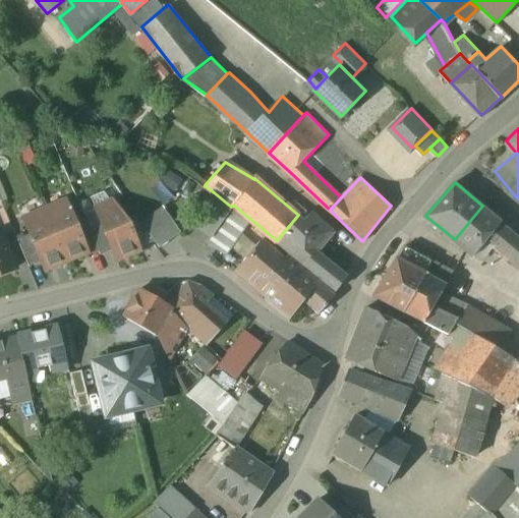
[(93,195),(97,207),(112,200),(105,189),(93,195)]
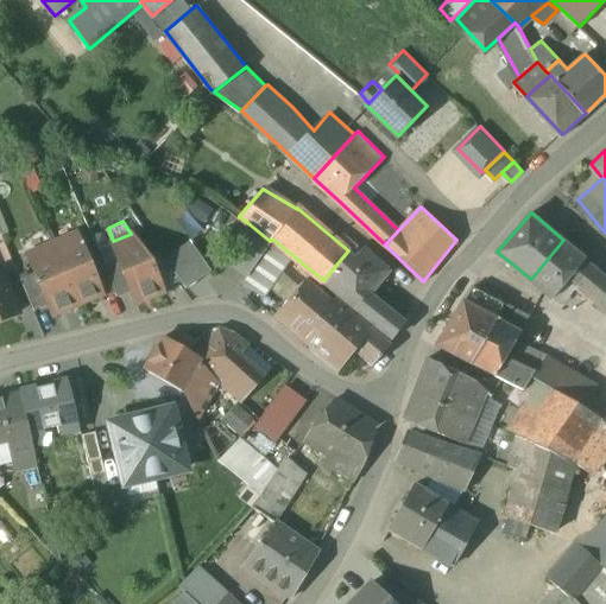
[(270,241),(250,224),(227,258),(248,273),(270,241)]
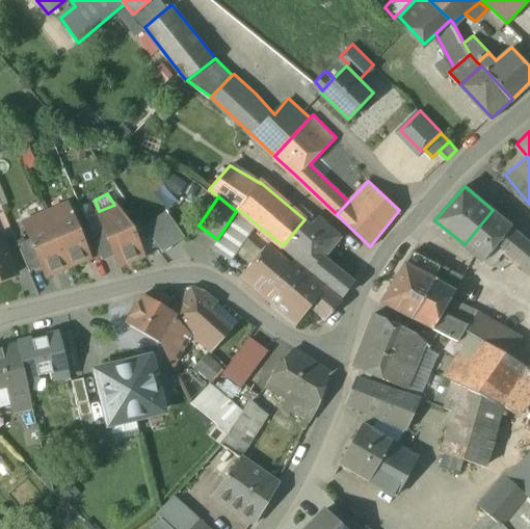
[(69,204),(47,212),(25,221),(32,237),(44,265),(47,273),(69,264),(88,256),(90,255),(77,223),(69,204)]
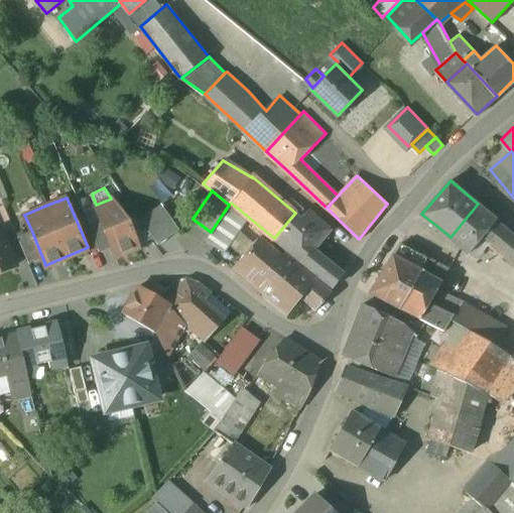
[(113,245),(117,255),(140,245),(139,244),(133,230),(127,221),(111,199),(96,205),(102,218),(113,245)]
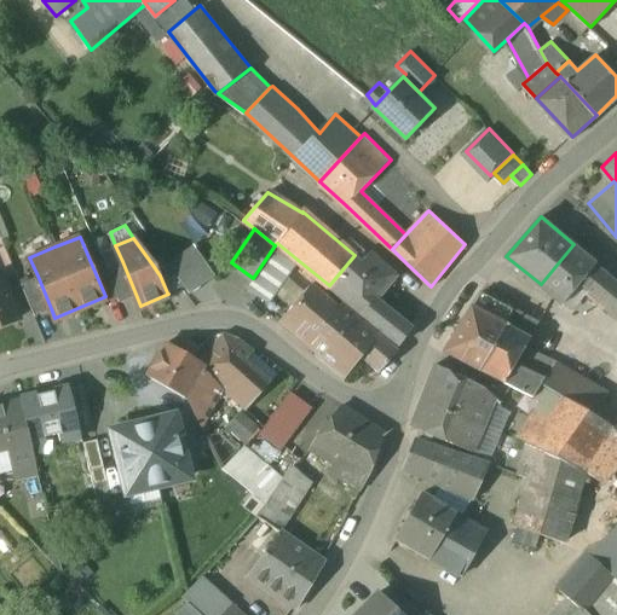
[(168,260),(189,289),(213,272),(191,243),(168,260)]
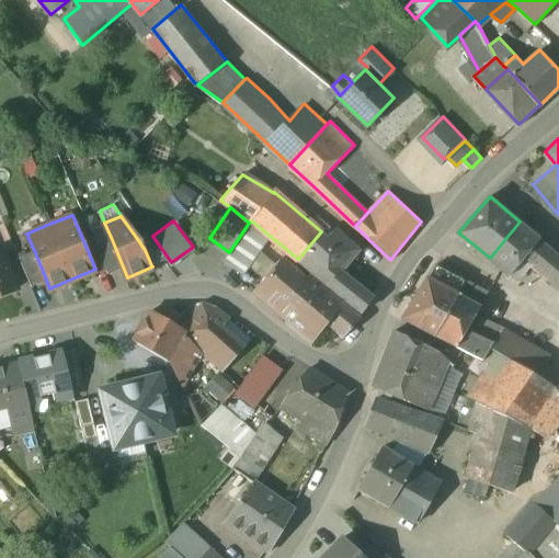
[(225,259),(243,273),(270,236),(251,220),(249,223),(229,252),(230,253),(225,259)]
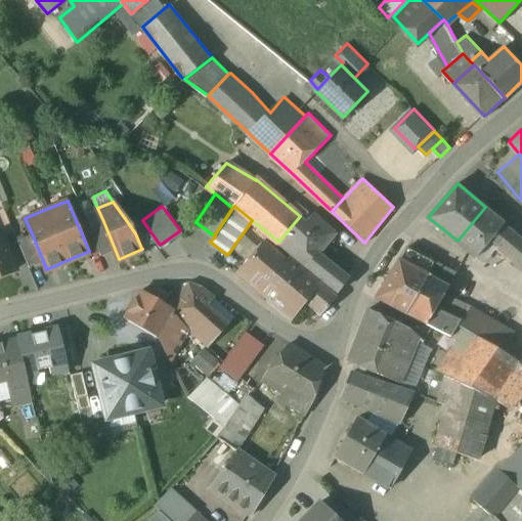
[(504,222),(485,207),(458,241),(476,257),(490,239),(504,222)]
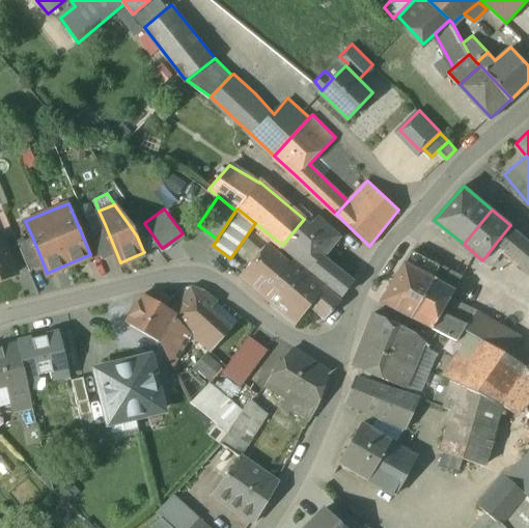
[(282,245),(342,295),(353,279),(323,255),(339,235),(316,217),(310,224),(304,219),(282,245)]
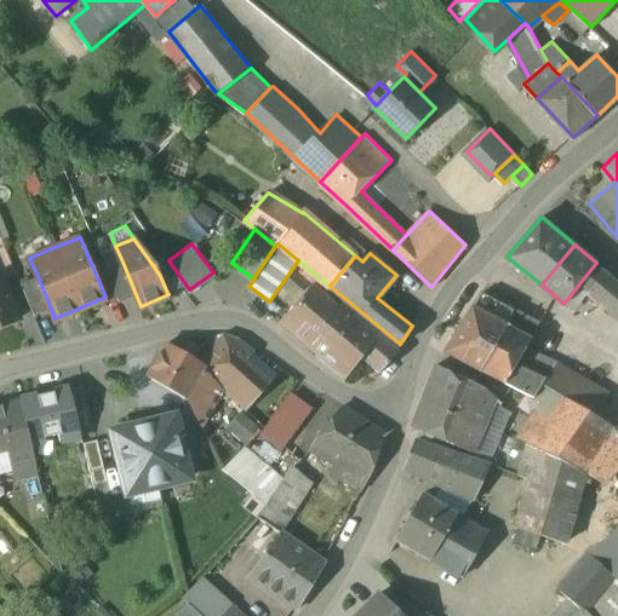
[(106,301),(120,295),(108,268),(109,268),(104,254),(90,260),(106,297),(103,298),(106,301)]
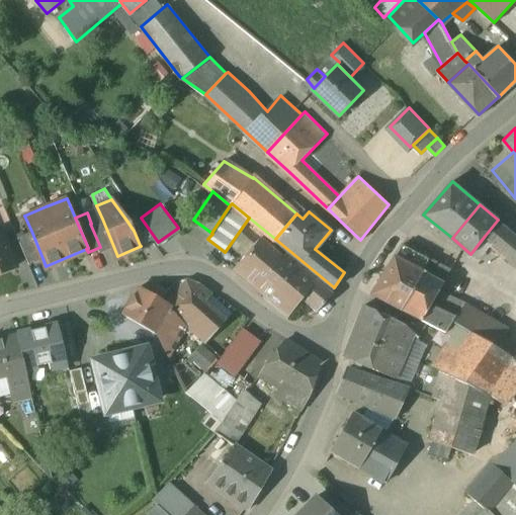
[(138,213),(127,222),(134,231),(140,245),(154,238),(138,213)]
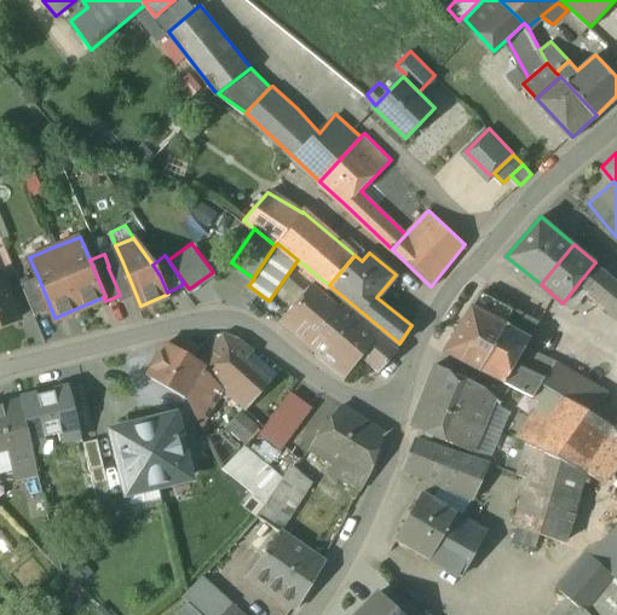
[(122,261),(109,267),(108,267),(120,295),(122,300),(136,294),(122,261)]
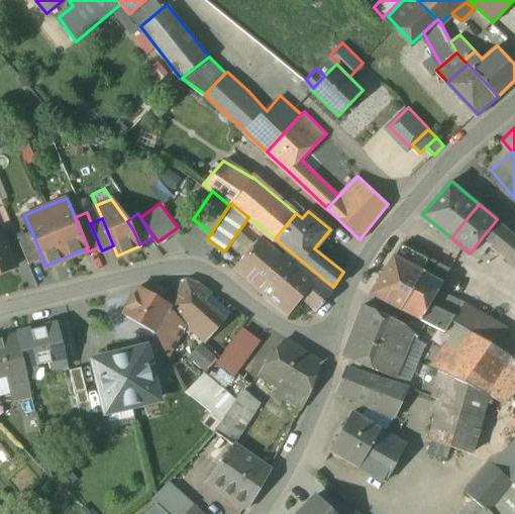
[(490,244),(514,265),(514,233),(497,219),(484,235),(492,241),(490,244)]
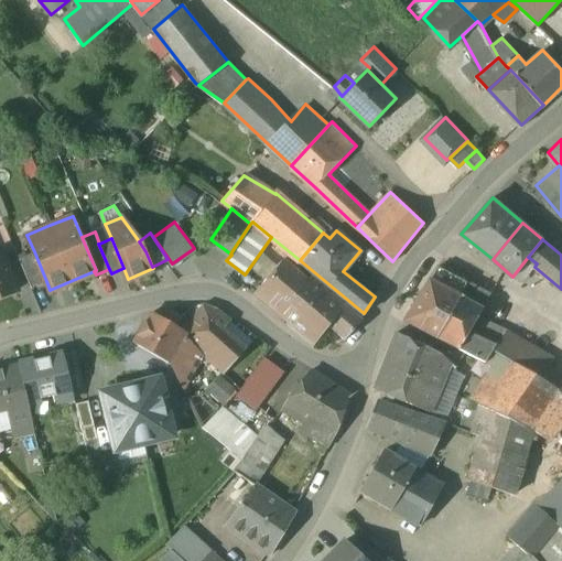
[(0,294),(17,288),(2,251),(0,252),(0,294)]
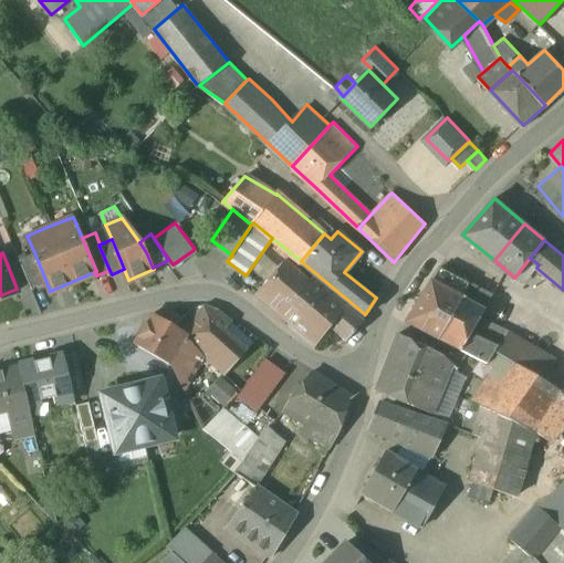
[(20,258),(33,288),(47,282),(34,252),(20,258)]
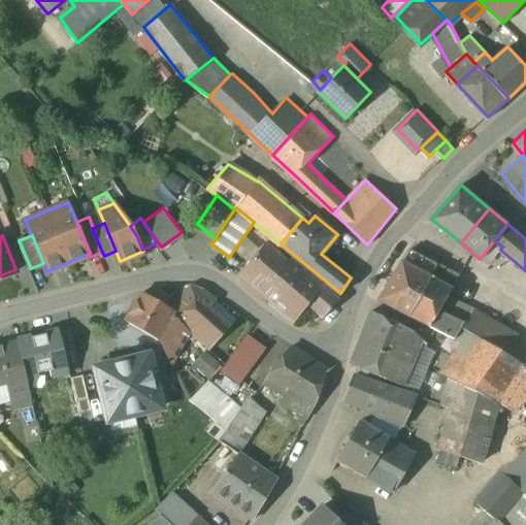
[(238,273),(274,303),(305,269),(292,259),(289,262),(265,241),(238,273)]
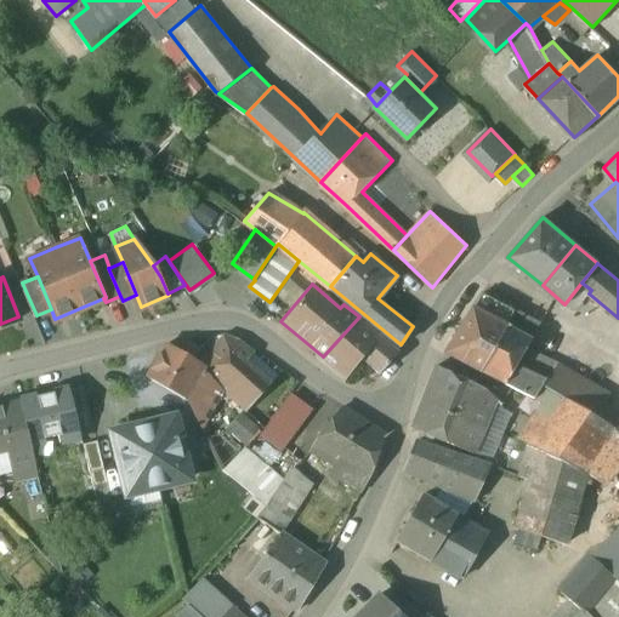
[(475,306),(507,325),(517,309),(483,291),(475,306)]
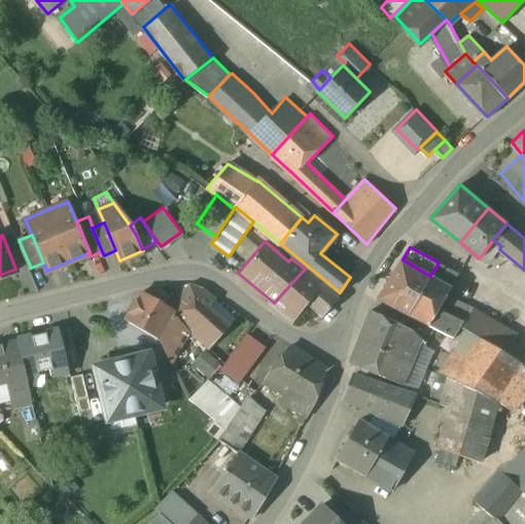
[(379,298),(410,313),(430,276),(403,259),(379,298)]
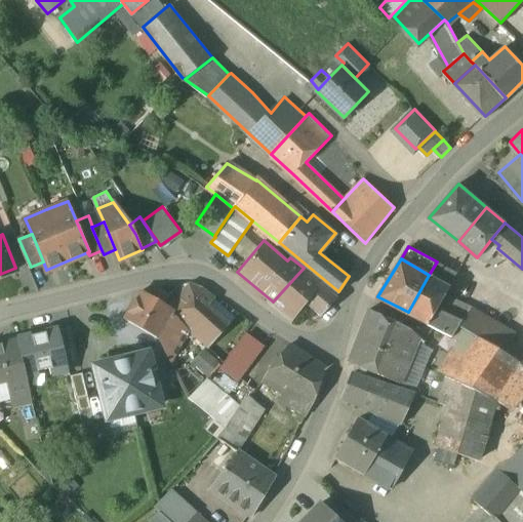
[(456,272),(437,262),(429,275),(449,285),(456,272)]
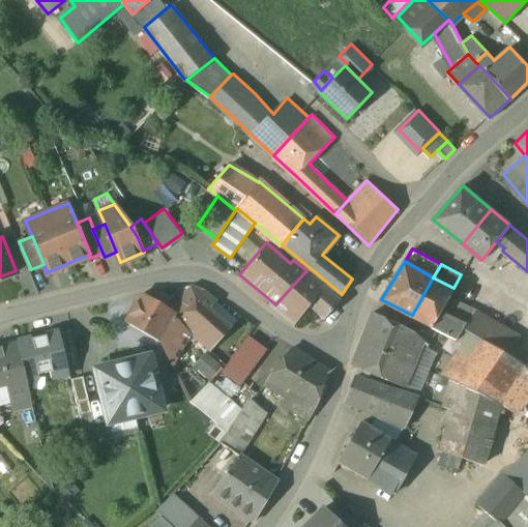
[(325,285),(306,270),(275,304),(275,306),(296,322),(310,304),(325,285)]
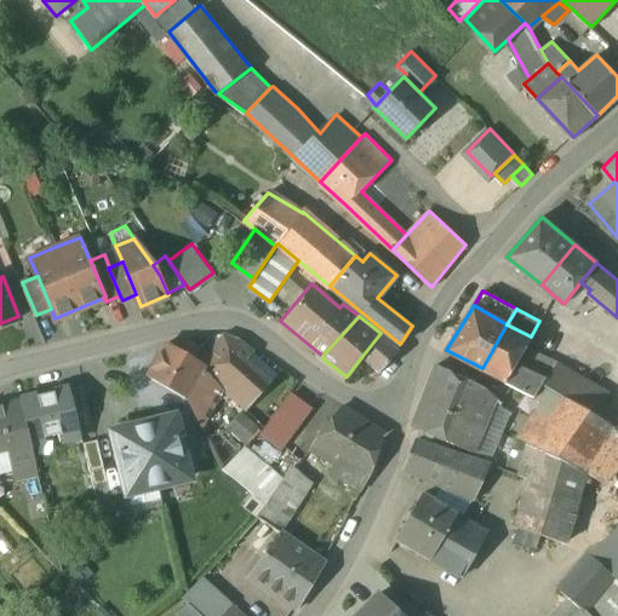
[(482,368),(505,381),(515,362),(525,346),(531,337),(507,324),(482,368)]
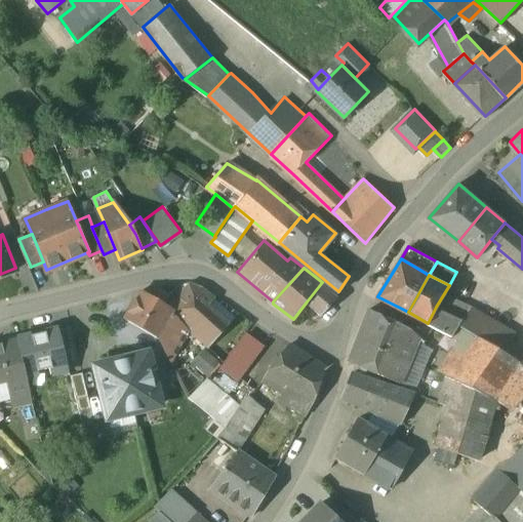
[(188,304),(200,316),(216,296),(203,286),(191,282),(185,288),(180,284),(174,290),(188,304)]
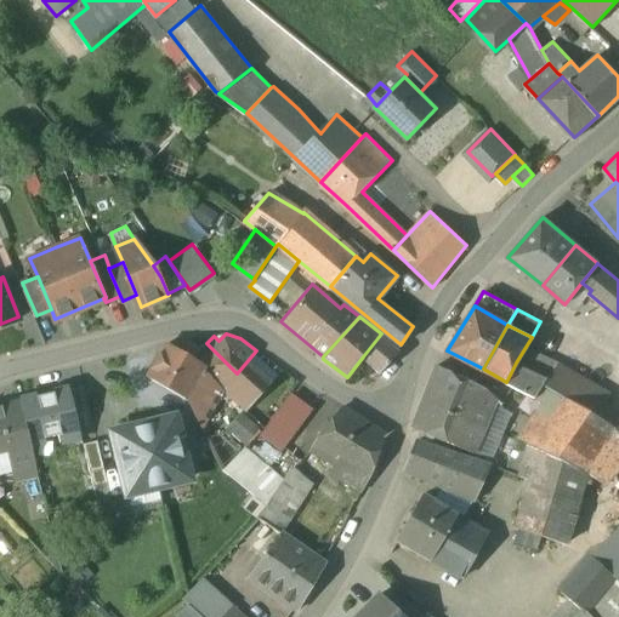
[(401,349),(381,333),(363,356),(381,371),(401,349)]
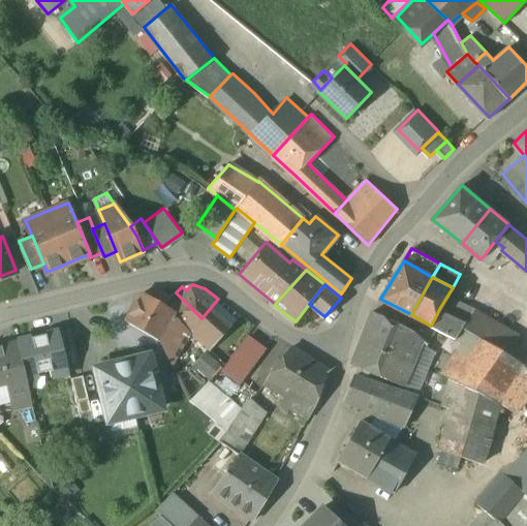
[(126,318),(160,338),(175,313),(142,291),(126,318)]
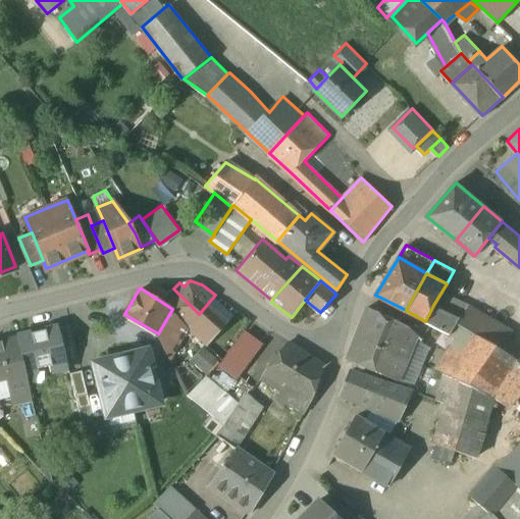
[(462,318),(470,306),(442,292),(433,305),(460,317),(462,318)]
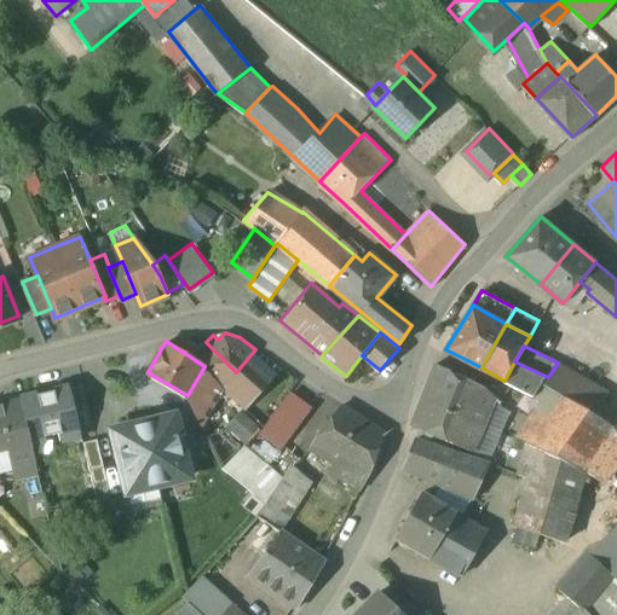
[(212,375),(246,406),(286,365),(274,357),(270,360),(255,349),(236,372),(221,358),(214,365),(212,375)]
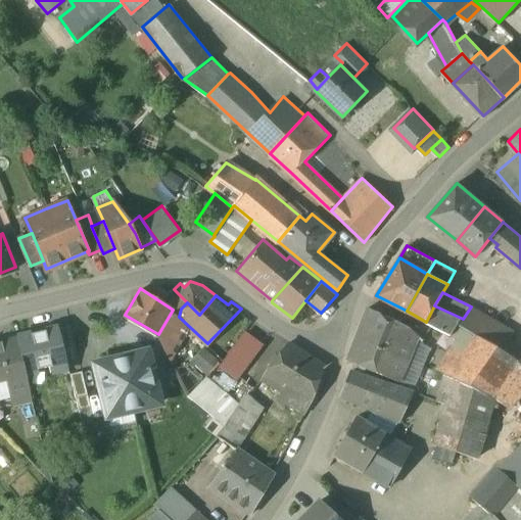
[(461,318),(434,305),(426,322),(451,334),(458,323),(461,318)]
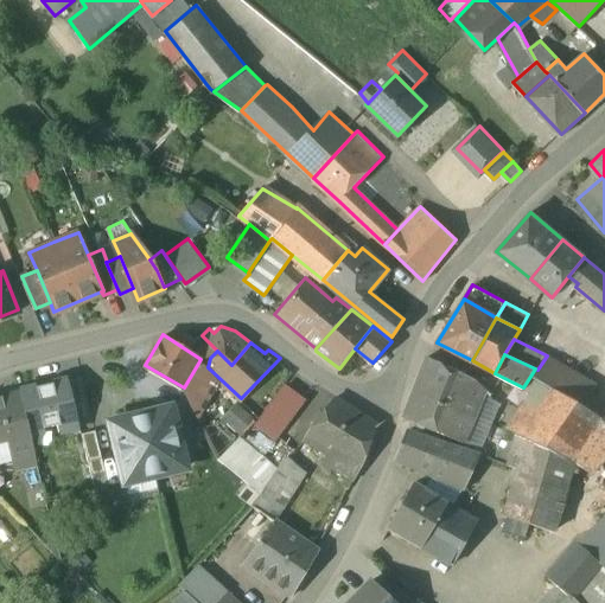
[(532,374),(551,386),(603,418),(602,419),(604,424),(604,402),(591,391),(594,384),(547,355),(537,370),(535,369),(532,374)]
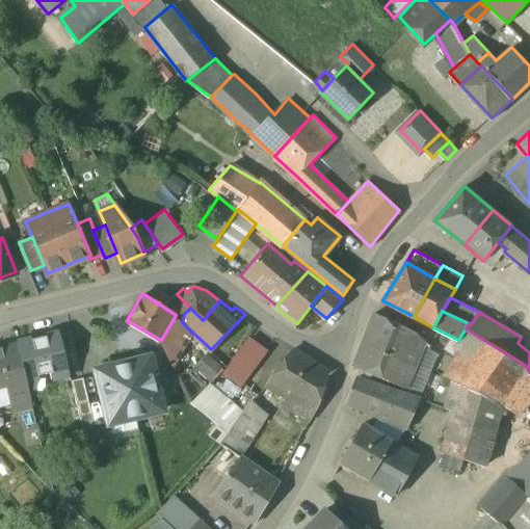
[(354,366),(406,387),(425,341),(417,333),(375,313),(354,366)]
